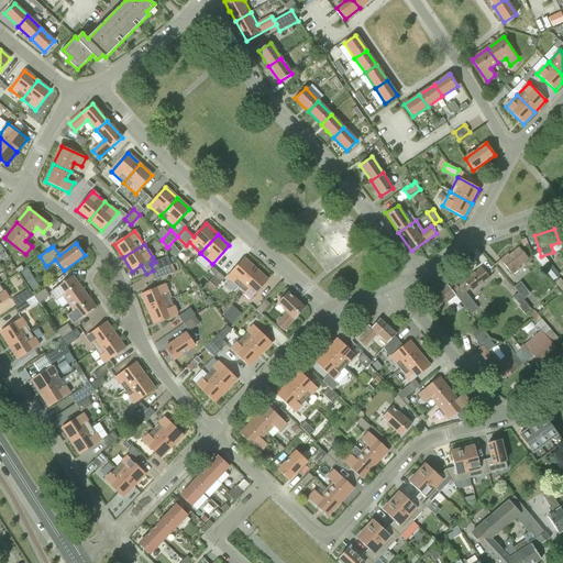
[(500,261),(512,275),(520,268),(519,267),(529,260),(520,247),(510,255),(508,254),(500,261)]
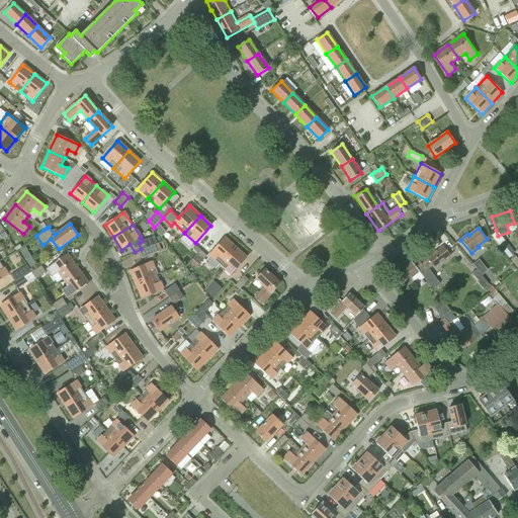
[(143,241),(139,243),(141,249),(142,250),(156,244),(158,244),(154,236),(143,241)]
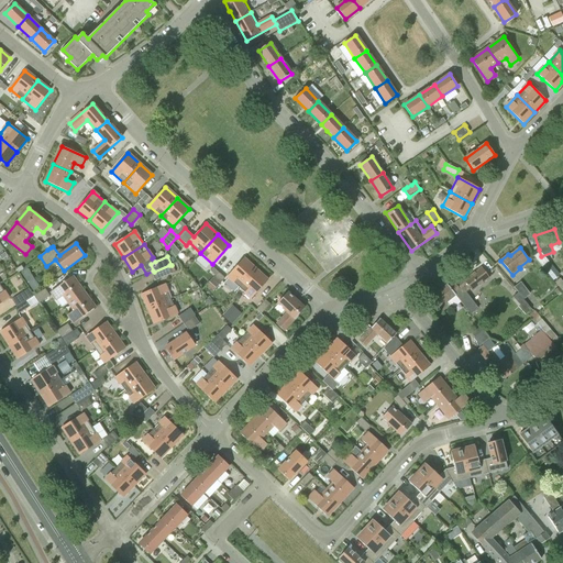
[(244,258),(227,276),(239,287),(256,269),(244,258)]
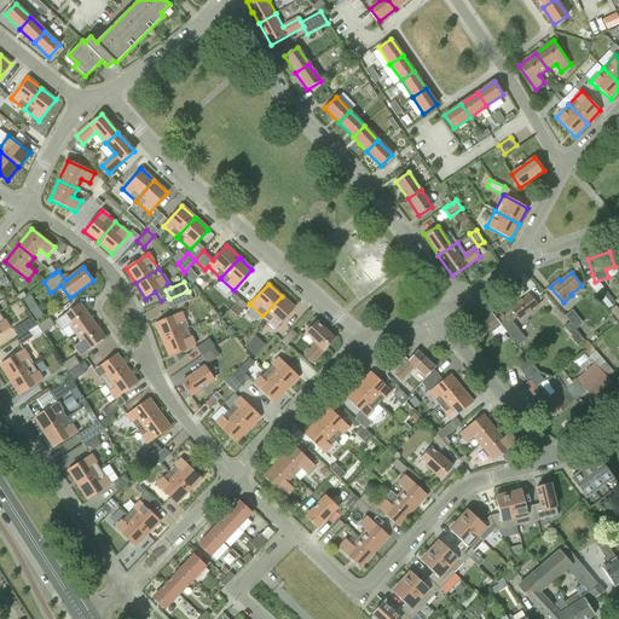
[(169,299),(167,300),(171,308),(190,301),(186,291),(169,299)]
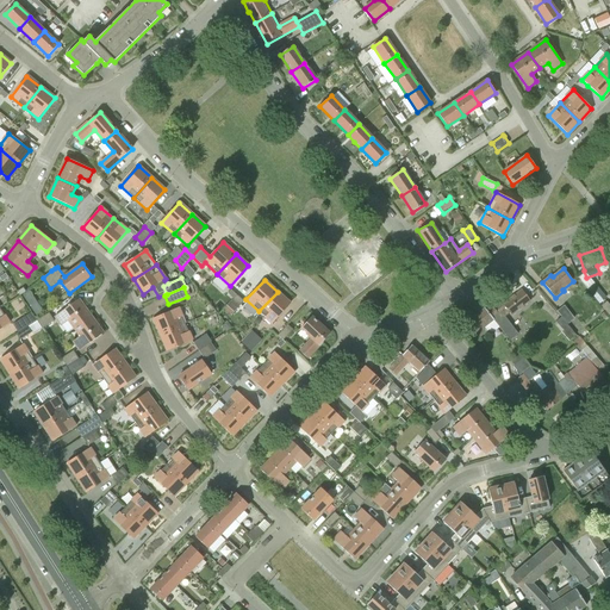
[(510,313),(512,316),(530,302),(522,290),(503,305),(496,311),(490,315),(495,321),(510,340),(520,332),(506,316),(510,313)]
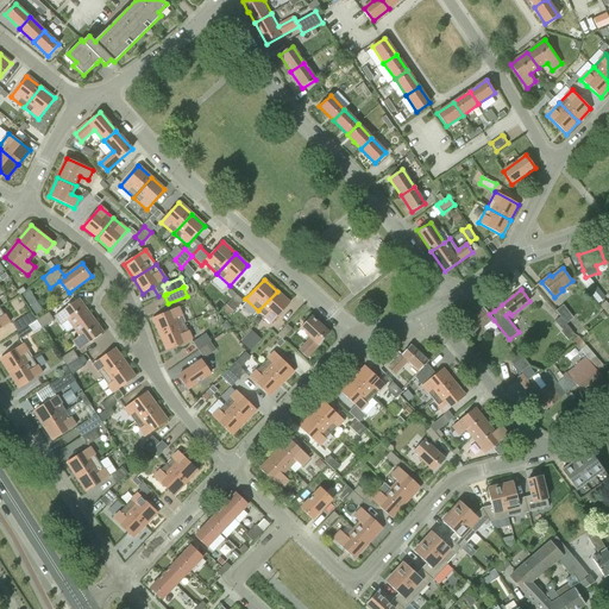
[(29,290),(22,295),(27,303),(35,299),(29,290)]
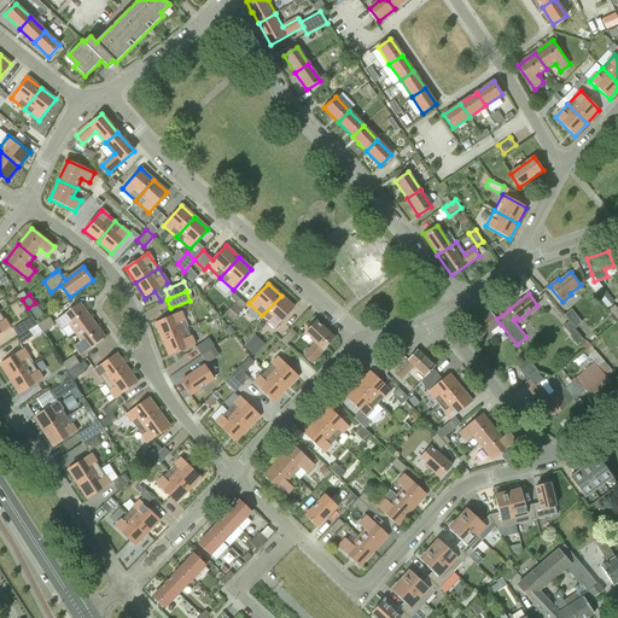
[(281,296),(262,315),(275,328),(293,308),(281,296)]
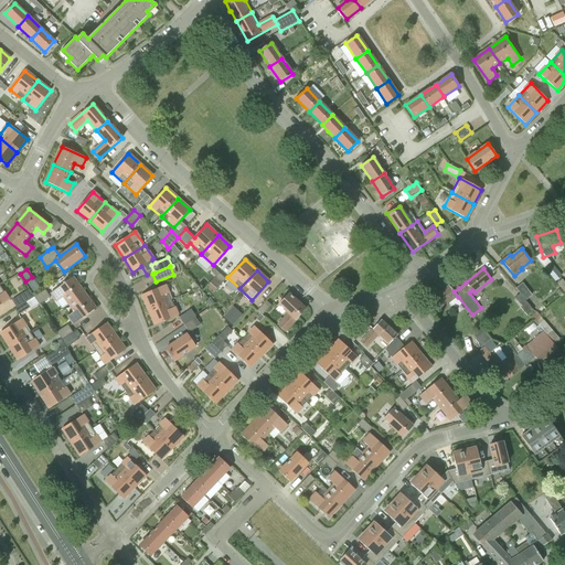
[(216,277),(210,283),(216,289),(225,279),(219,273),(216,277)]
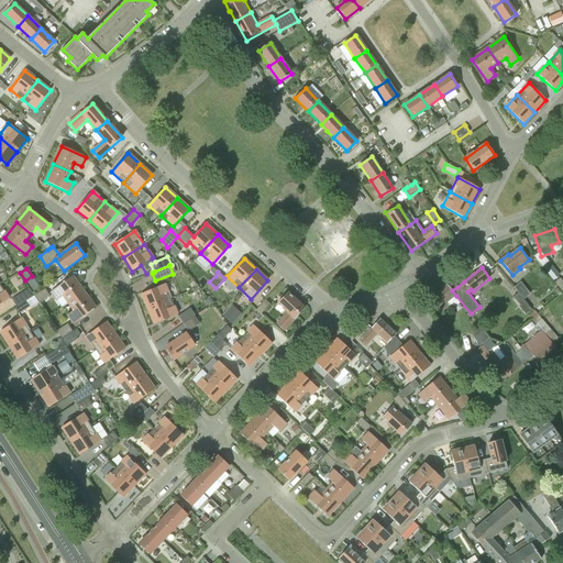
[(73,276),(51,291),(57,300),(64,296),(69,302),(84,291),(73,276)]
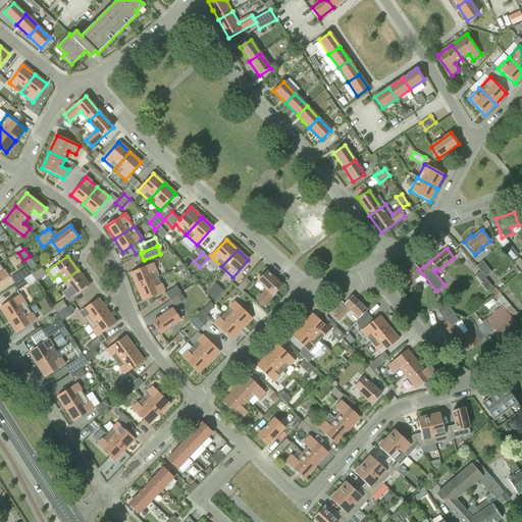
[(410,290),(419,282),(416,279),(423,274),(419,269),(424,266),(421,262),(416,266),(415,264),(400,276),(410,290)]
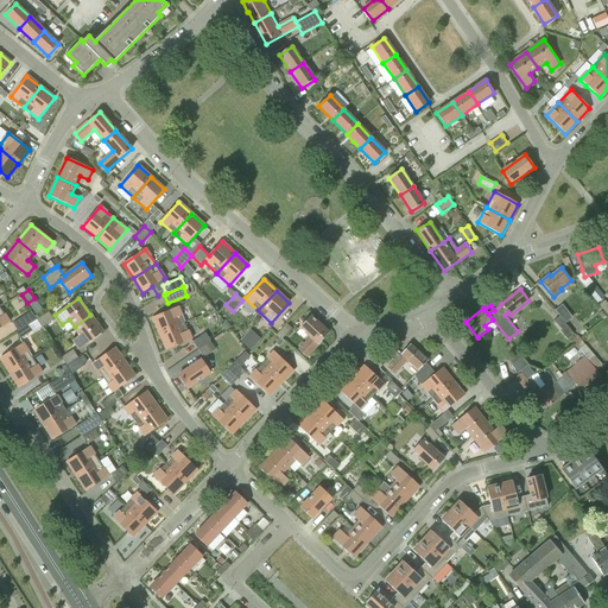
[(565,324),(574,318),(563,305),(555,311),(561,317),(565,324)]
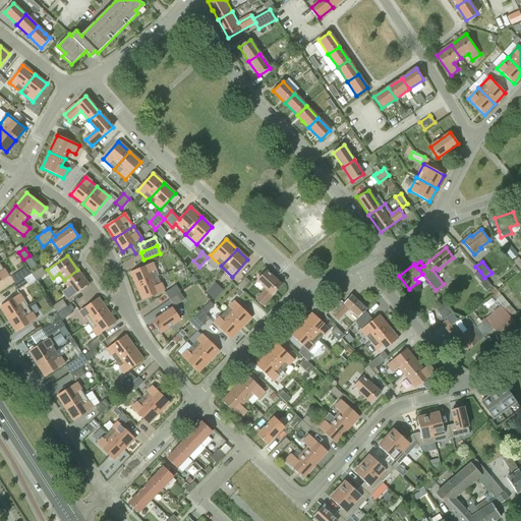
[(153,264),(131,272),(137,286),(158,277),(153,264)]
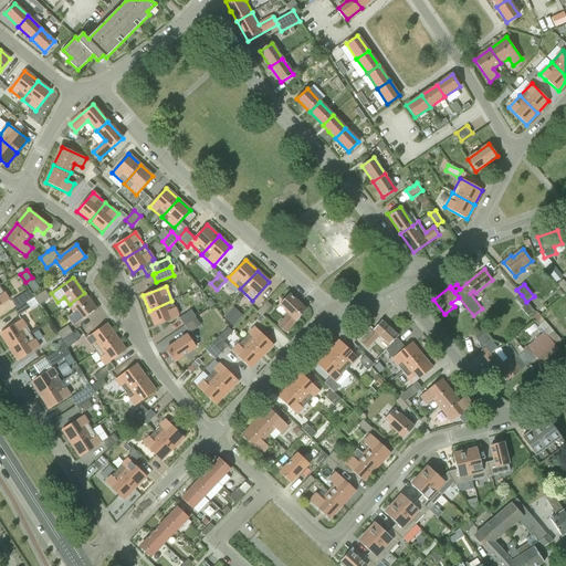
[(29,290),(12,301),(17,308),(27,303),(34,297),(29,290)]
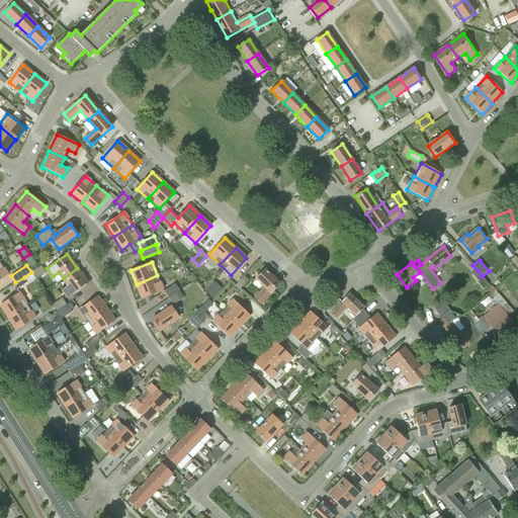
[(41,265),(31,272),(32,273),(35,279),(47,272),(41,265)]
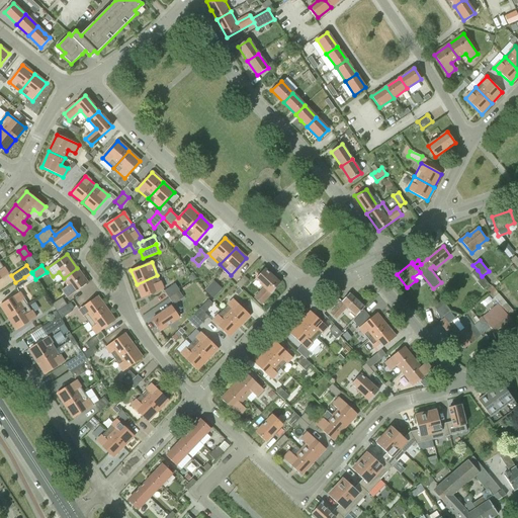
[(68,285),(63,289),(68,297),(88,283),(77,268),(64,278),(68,285)]
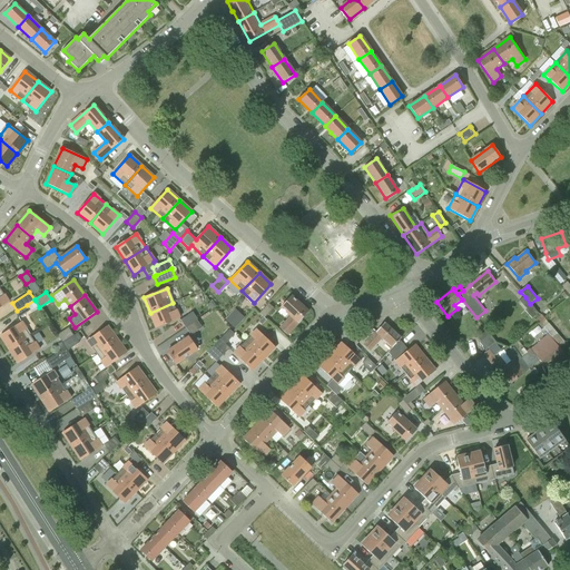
[(292,316),(281,328),(287,335),(308,312),(292,296),(281,307),(292,316)]
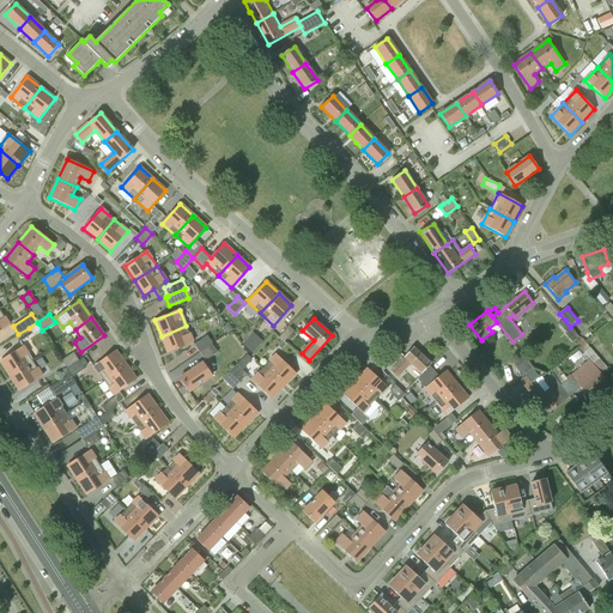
[(572,328),(570,327),(565,320),(564,320),(559,323),(568,333),(572,328)]
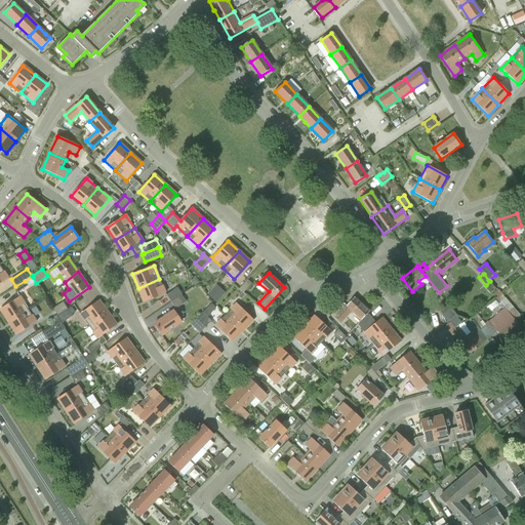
[(159,279),(138,288),(144,303),(165,293),(159,279)]
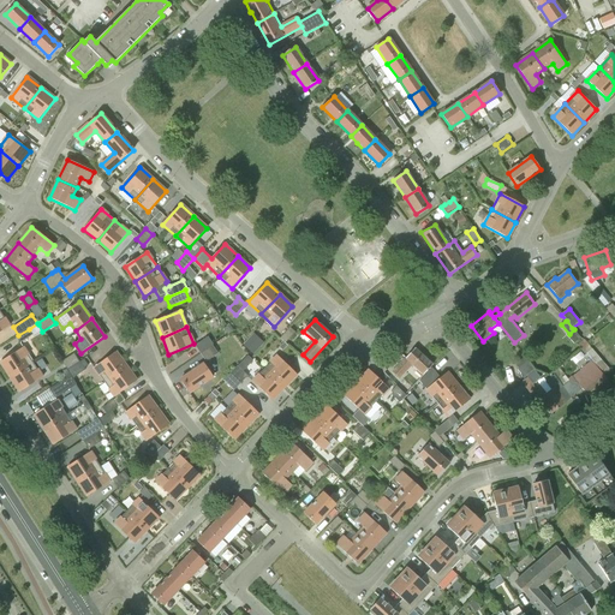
[(290,327),(280,338),(286,344),(296,333),(290,327)]
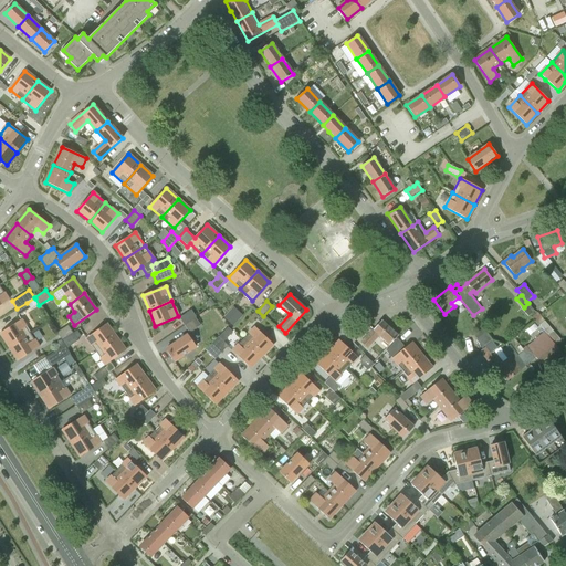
[(17,308),(14,310),(19,316),(30,308),(27,303),(17,308)]
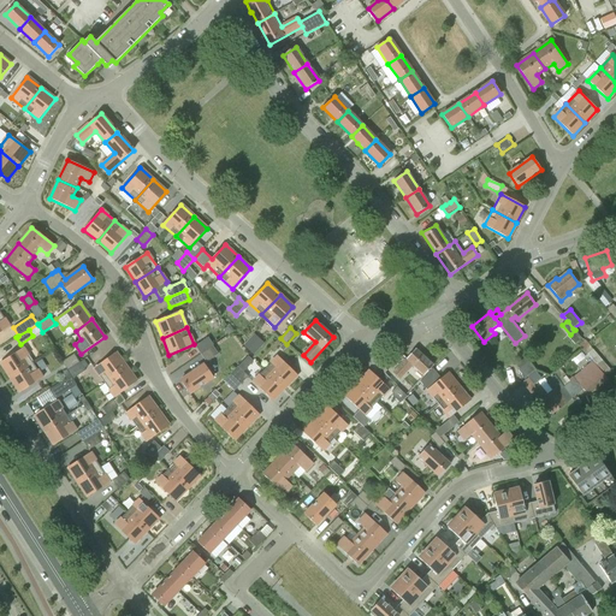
[(244,345),(255,354),(266,342),(255,332),(244,345)]
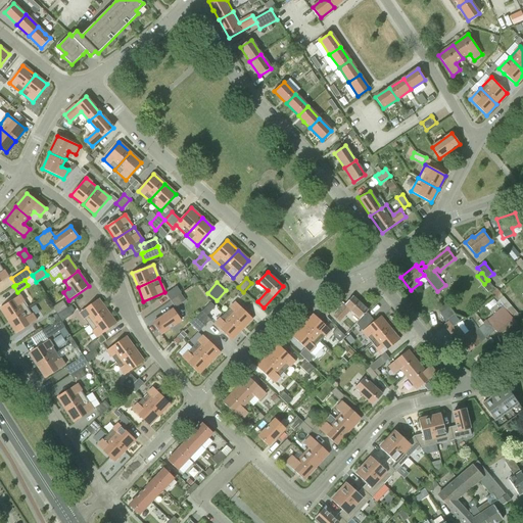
[(177,286),(165,294),(171,300),(181,293),(182,293),(177,286)]
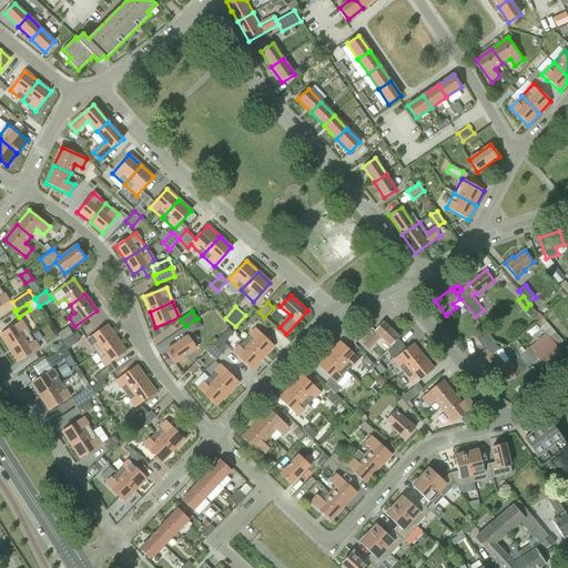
[(534,318),(537,323),(543,317),(539,313),(534,318)]
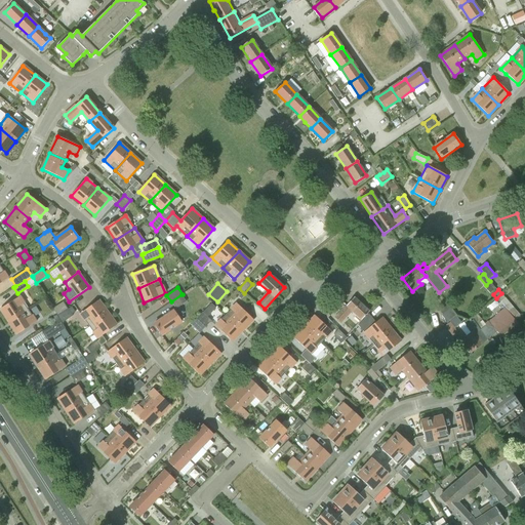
[(496,298),(499,301),(505,296),(501,293),(496,298)]
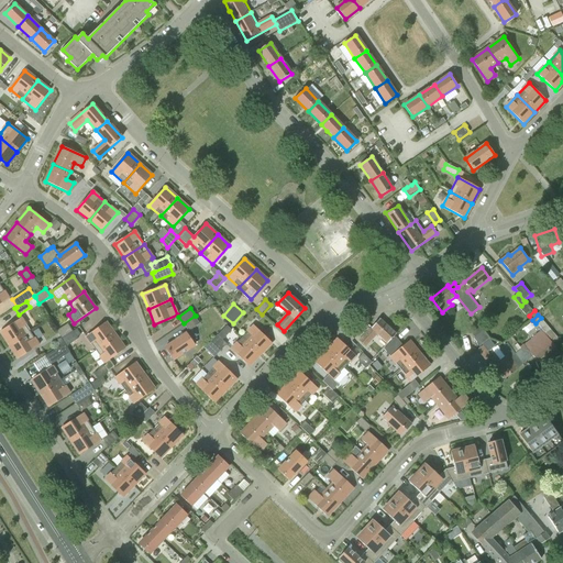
[(195,316),(184,323),(189,331),(199,323),(195,316)]
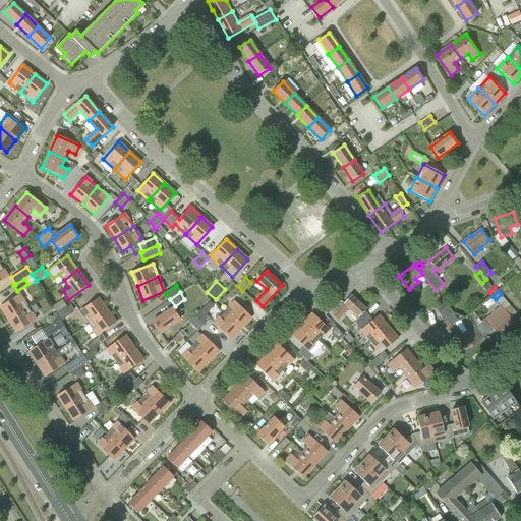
[(19,294),(0,306),(8,320),(27,307),(19,294)]
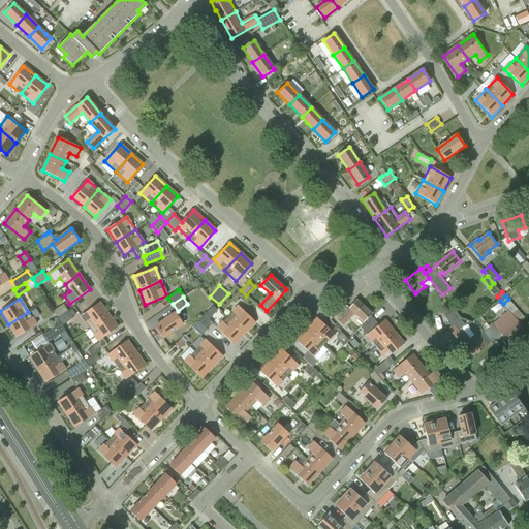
[(371,316),(372,314),(356,300),(338,320),(344,327),(354,314),(362,320),(360,323),(362,325),(371,315),(371,316)]
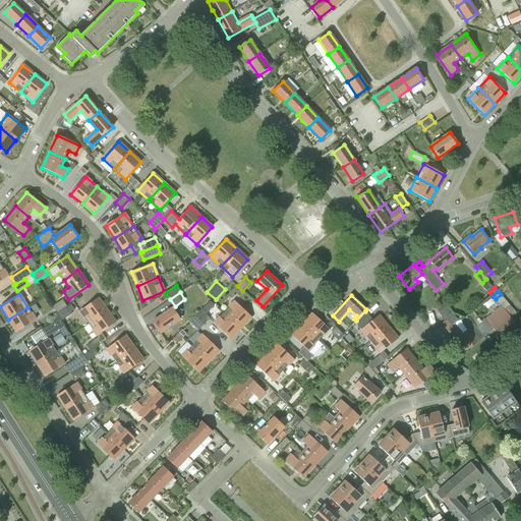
[(98,298),(79,311),(89,324),(107,310),(98,298)]
